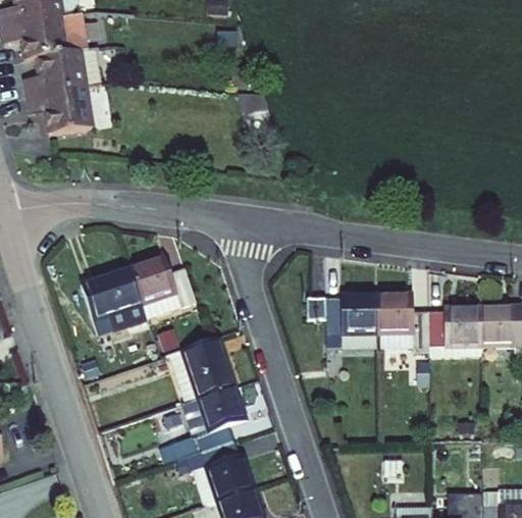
[(10,0),(11,8),(0,10),(0,20),(3,46),(18,44),(21,62),(36,60),(40,80),(21,83),(25,110),(44,107),(48,137),(99,128),(86,52),(67,54),(58,0),(10,0)]
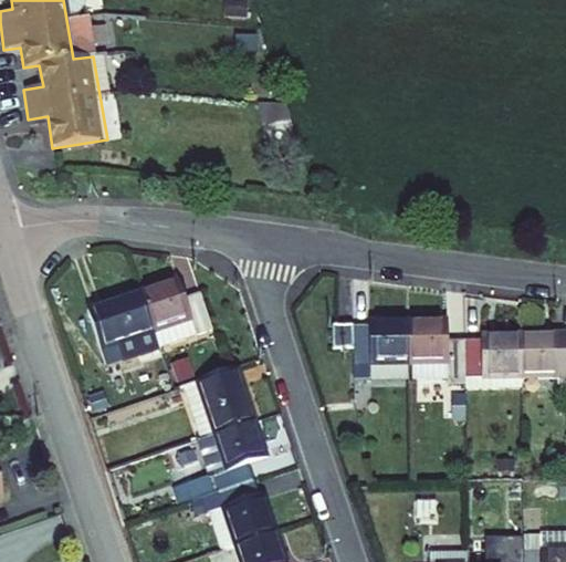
[(262,129),(286,128),(285,97),(261,99),(262,129)]
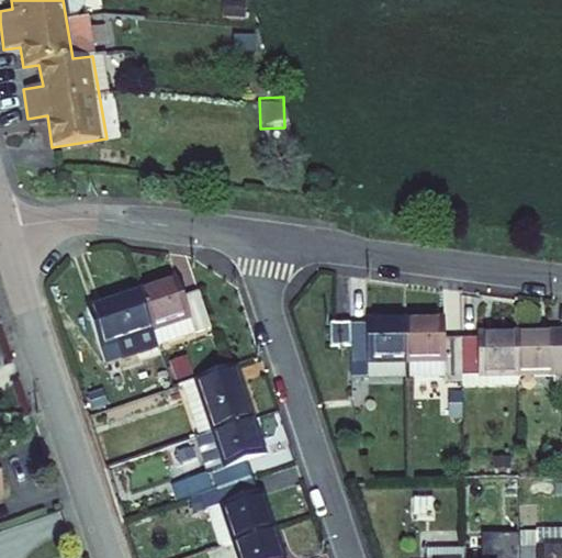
[(177,279),(89,305),(105,358),(210,324),(197,283),(180,288),(177,279)]
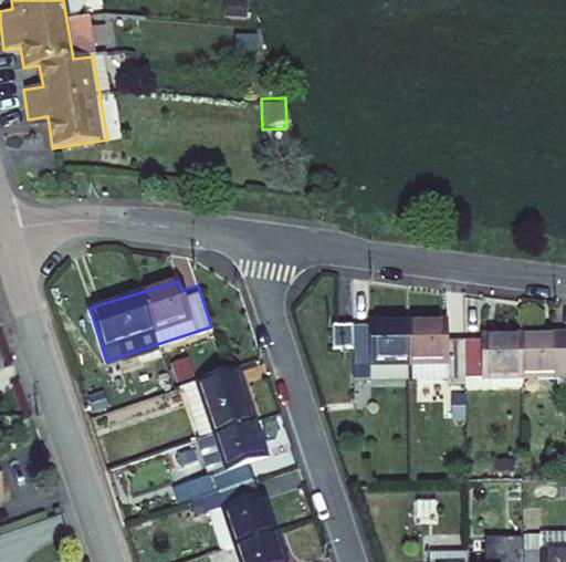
[(375,325),(342,324),(343,370),(362,370),(363,378),(562,375),(562,388),(565,388),(565,333),(480,332),(480,340),(449,339),(449,320),(376,319),(375,325)]
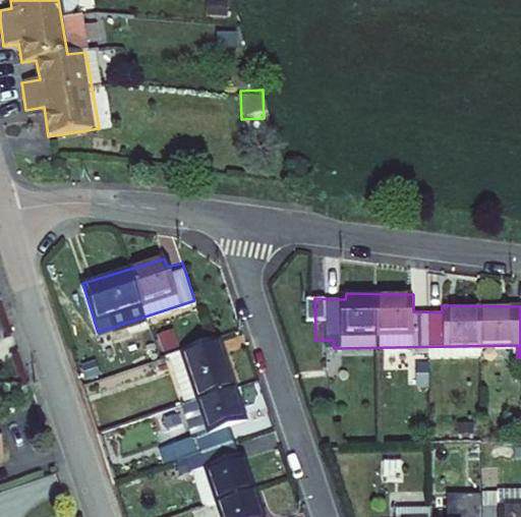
[(220,335),(169,353),(184,401),(181,402),(191,437),(159,449),(164,463),(176,459),(186,456),(190,468),(203,504),(215,500),(220,516),(271,516),(248,451),(241,453),(231,424),(248,418),(220,335)]
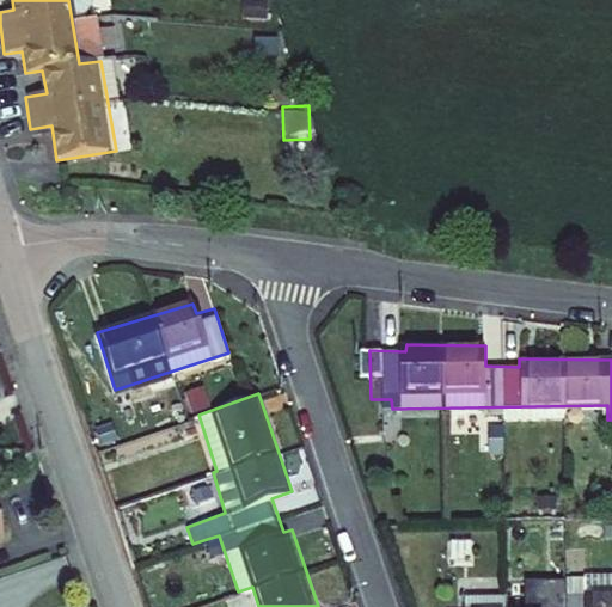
[(214,495),(210,483),(191,490),(195,501),(214,495)]
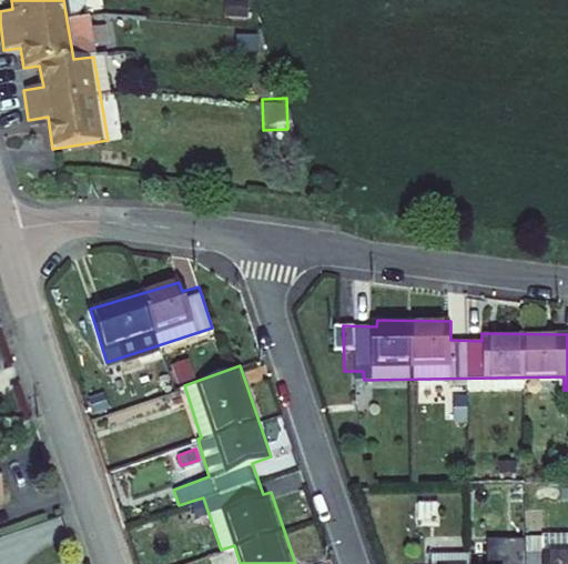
[(208,511),(203,497),(192,501),(196,514),(208,511)]
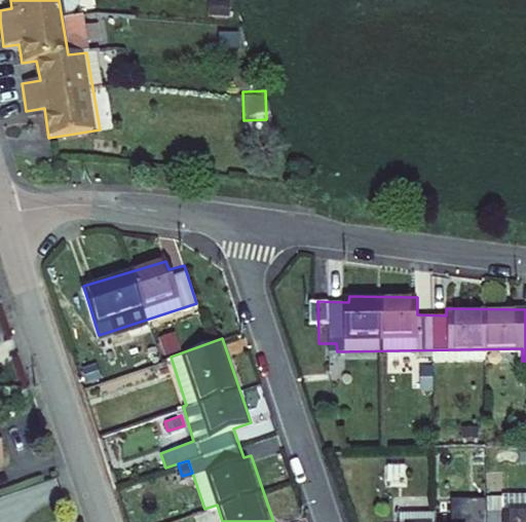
[(437,510),(400,511),(399,521),(525,521),(525,491),(504,492),(488,495),(452,496),(451,521),(437,521),(437,510)]
